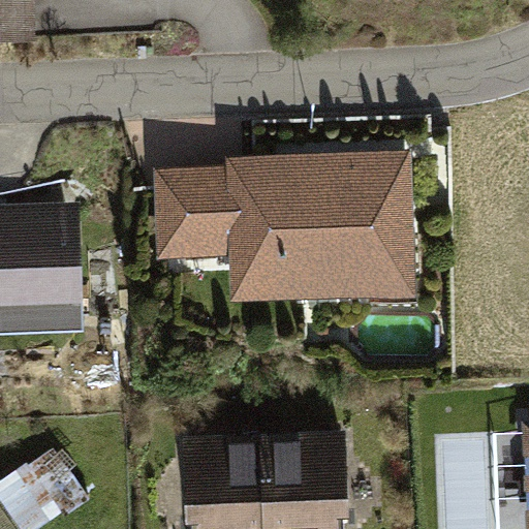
[(34,0),(0,0),(0,38),(35,38),(34,0)]
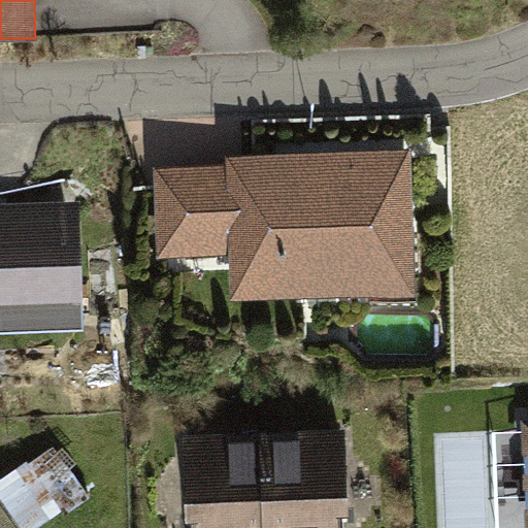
[(232,298),(416,293),(410,149),(228,155),(228,164),(155,167),(158,258),(231,256),(232,298)]
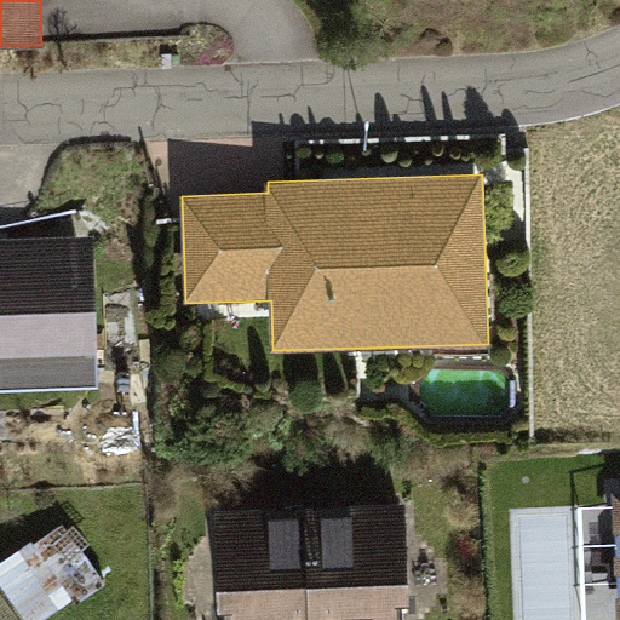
[(0,389),(101,385),(95,234),(0,236),(0,389)]
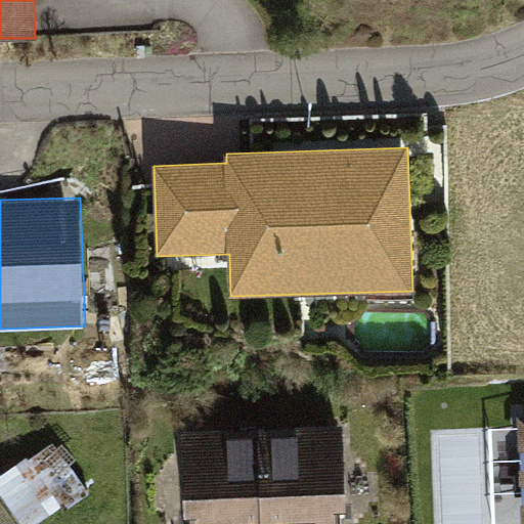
[(339,523),(339,511),(349,510),(345,423),(258,427),(262,523),(339,523)]
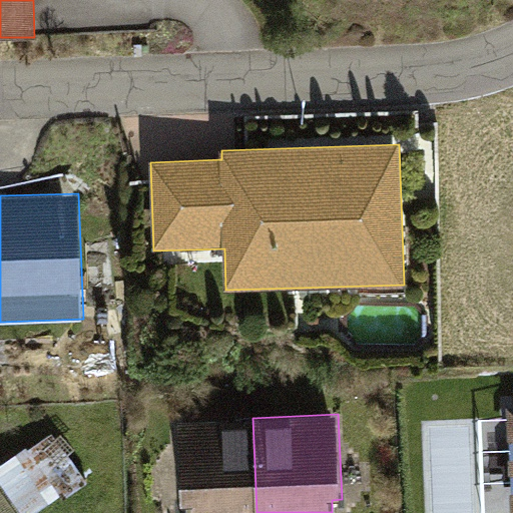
[(257,512),(252,418),(179,420),(181,506),(192,506),(192,512),(257,512)]
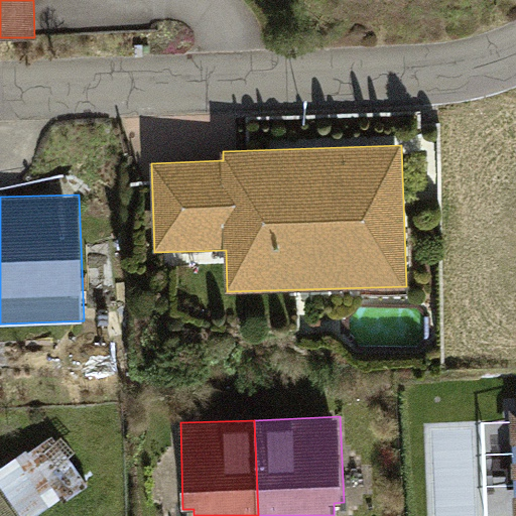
[(27,446),(0,468),(0,515),(41,515),(89,480),(51,433),(30,450),(27,446)]
